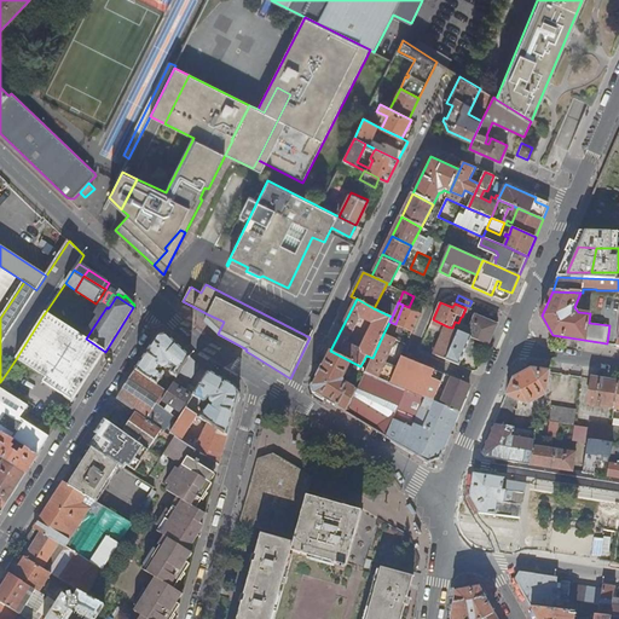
[(403,305),(395,324),(399,325),(412,331),(421,313),(409,307),(403,305)]
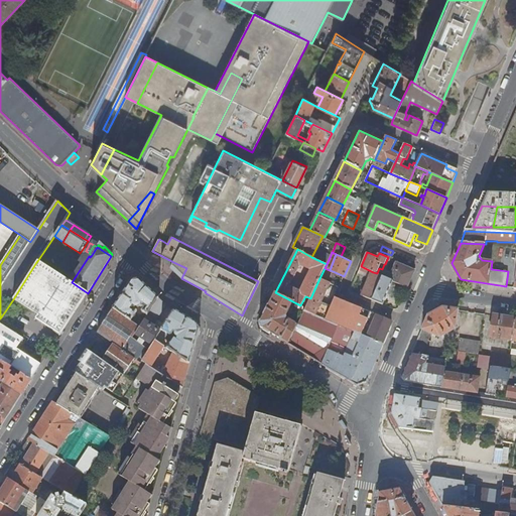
[(35,319),(60,335),(88,293),(72,282),(37,261),(36,262),(13,299),(38,315),(35,319)]
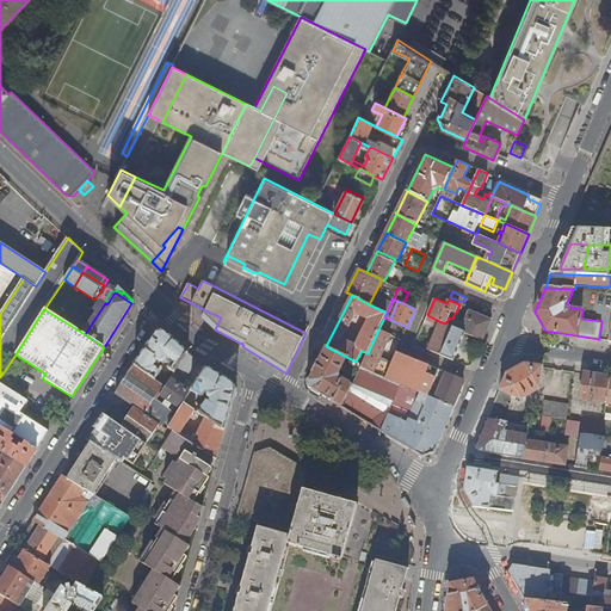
[(205,310),(202,318),(215,329),(221,318),(205,310)]
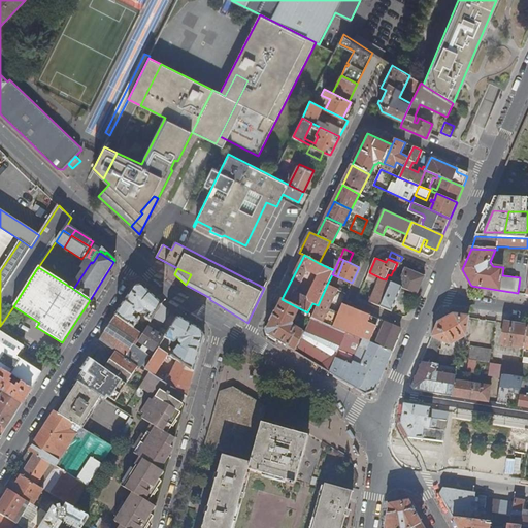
[(400,279),(394,276),(391,283),(417,294),(425,276),(405,268),(400,279)]
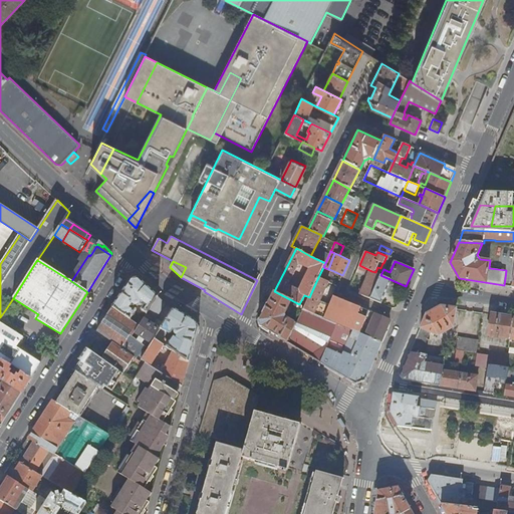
[(363,272),(368,275),(368,274),(369,275),(371,271),(359,265),(357,269),(354,276),(360,278),(363,272)]
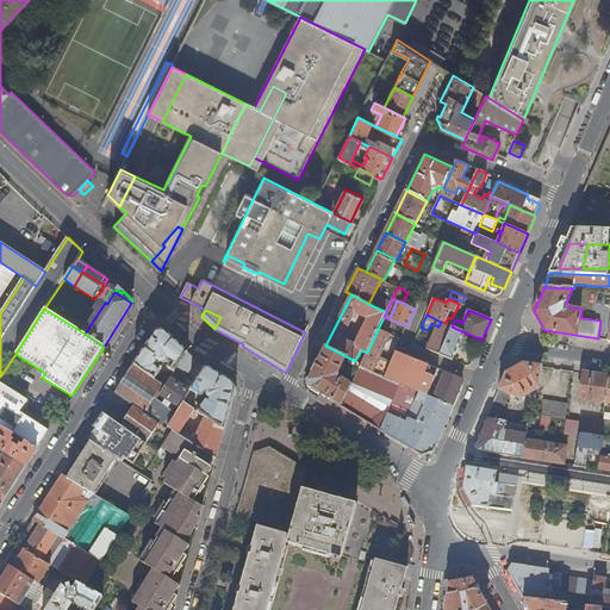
[(390,319),(384,317),(378,329),(387,332),(393,321),(390,319)]
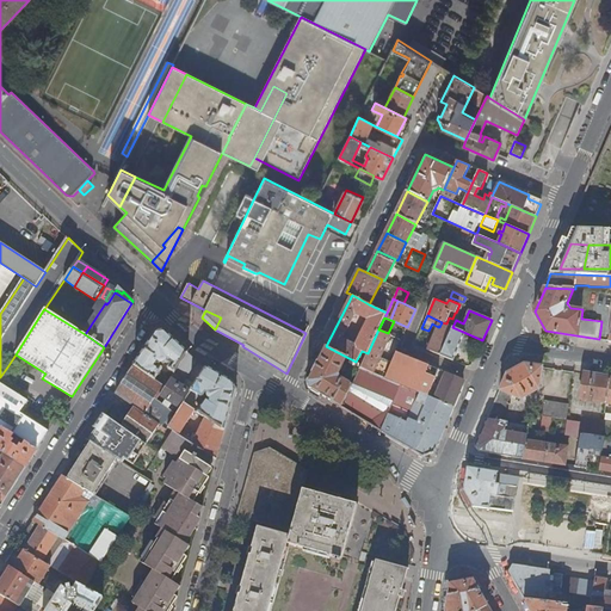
[(452,327),(450,326),(446,323),(442,322),(439,327),(438,326),(438,327),(429,350),(440,355),(451,332),(452,327)]
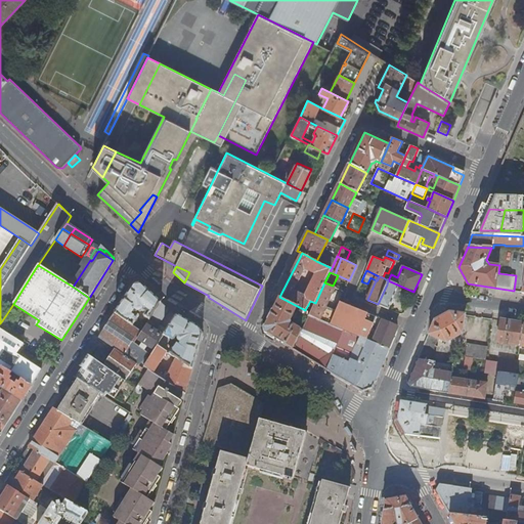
[(396,292),(411,298),(413,292),(388,280),(387,285),(378,304),(380,305),(389,309),(396,292)]
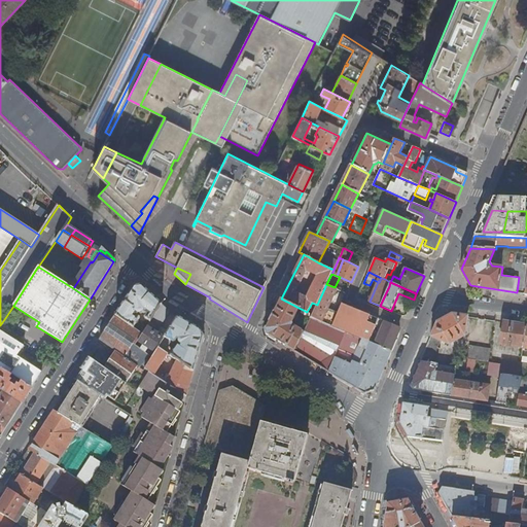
[(329,305),(337,288),(335,287),(326,284),(321,295),(317,305),(316,307),(313,313),(318,315),(316,319),(330,325),(332,325),(340,310),(329,305)]
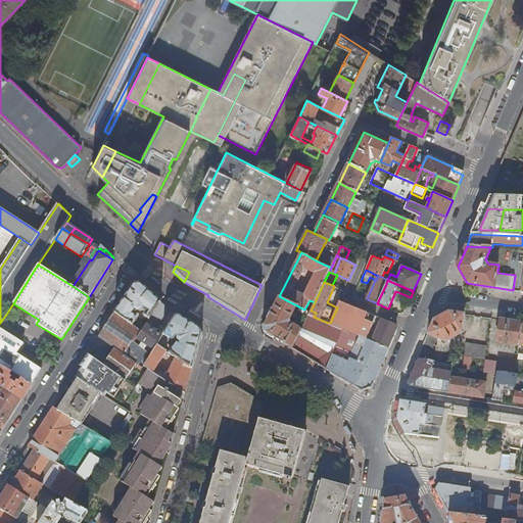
[(144,315),(150,319),(160,301),(157,297),(142,283),(134,284),(115,313),(134,325),(140,315),(137,313),(138,311),(140,311),(141,311),(142,310),(146,312),(144,315)]
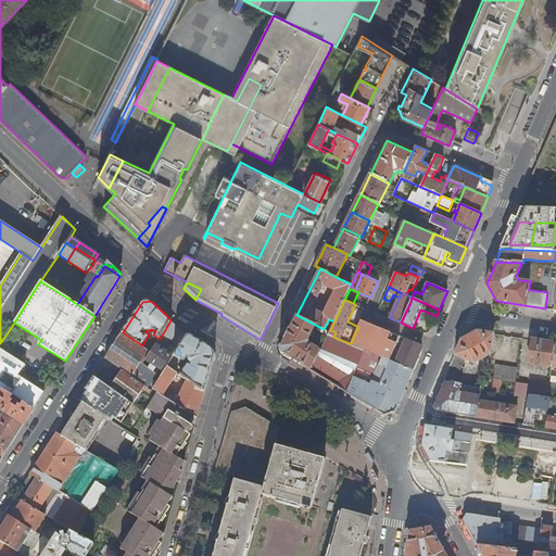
[(283,353),(311,370),(325,342),(329,332),(324,329),(297,315),(281,345),(283,353)]
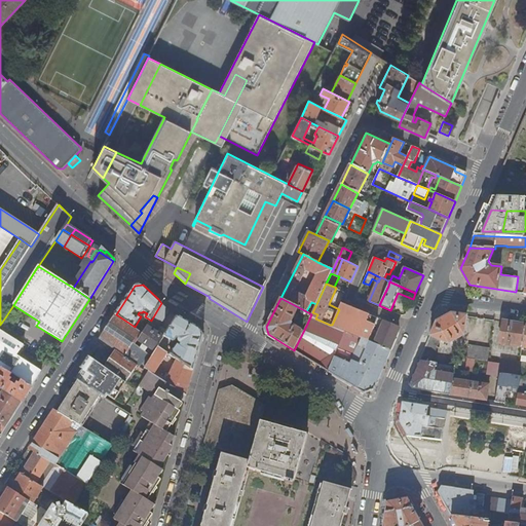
[(370,337),(378,317),(373,315),(341,302),(339,309),(332,325),(332,326),(330,325),(315,318),(317,314),(312,312),(311,314),(307,324),(294,350),(343,380),(350,363),(335,357),(338,347),(354,354),(362,338),(390,350),(398,334),(398,326),(380,318),(377,328),(380,329),(375,340),(370,337)]
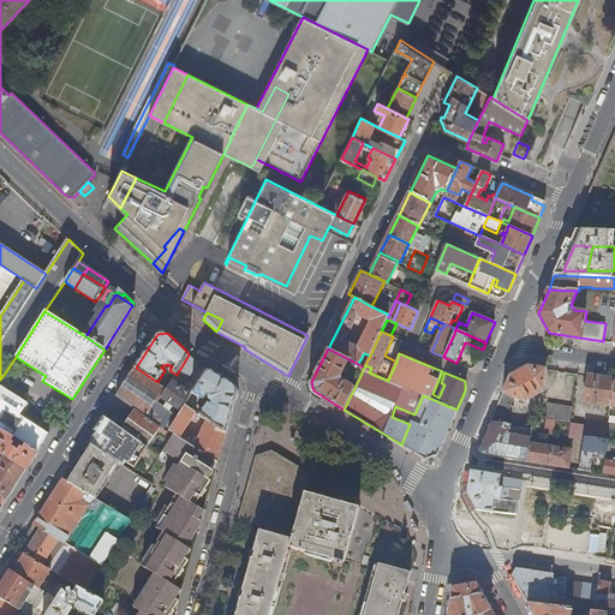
[(184,388),(199,364),(189,354),(177,375),(167,388),(159,401),(179,415),(181,412),(178,410),(179,408),(166,401),(167,400),(183,410),(186,404),(187,402),(189,400),(193,394),(184,388)]
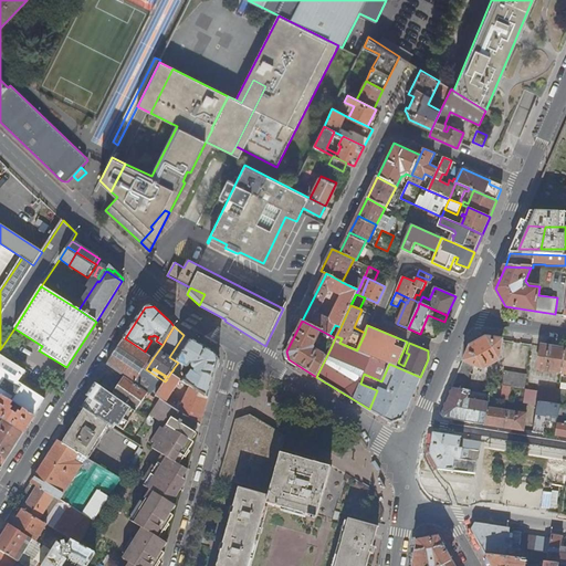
[(500,360),(503,339),(486,337),(470,346),(452,388),(463,390),(467,390),(473,375),(470,374),(473,366),(483,370),(500,360)]
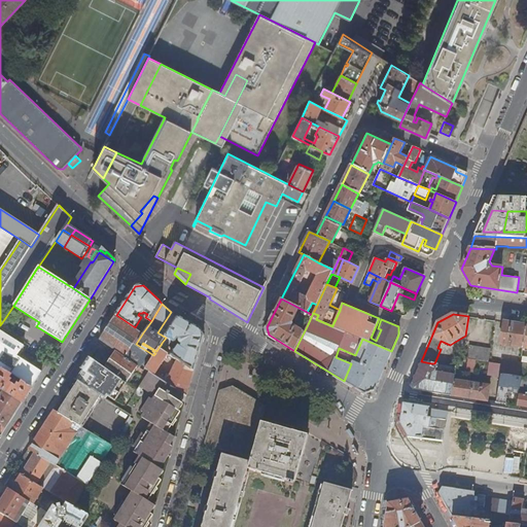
[(116,315),(100,340),(112,348),(117,350),(125,355),(139,364),(141,366),(146,359),(149,362),(153,355),(136,344),(143,332),(135,327),(116,315)]
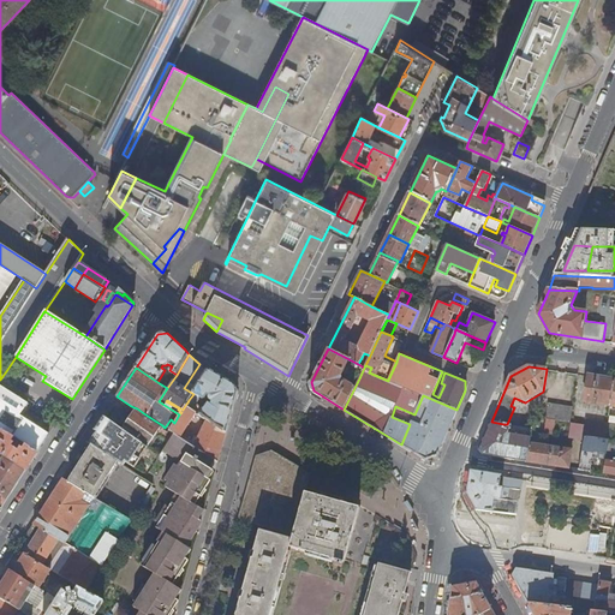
[(199,407),(189,400),(187,402),(186,404),(198,411),(206,417),(208,418),(227,433),(238,392),(236,384),(209,369),(193,393),(203,399),(206,399),(208,394),(209,396),(209,398),(210,400),(212,401),(210,402),(208,401),(202,411),(198,408),(199,407)]
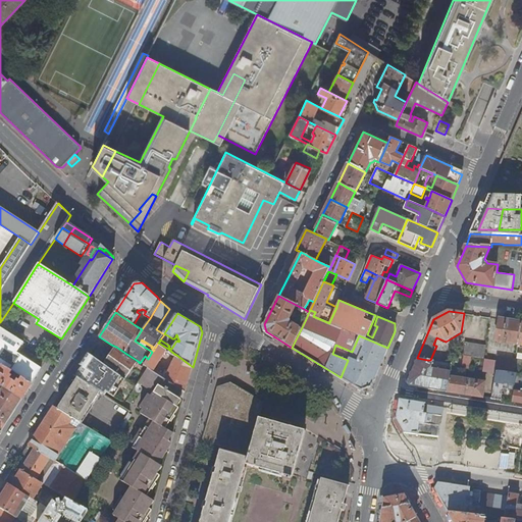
[(496,341),(517,344),(521,322),(499,319),(496,341)]
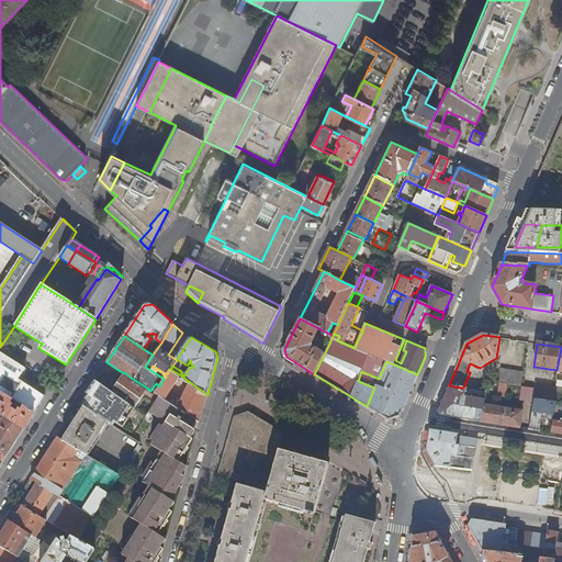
[(0,352),(0,391),(2,393),(34,413),(45,397),(34,390),(18,380),(25,369),(0,352)]
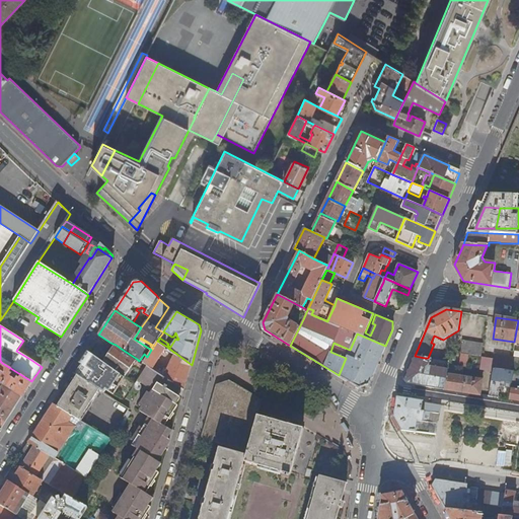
[(369,384),(385,346),(357,334),(350,350),(346,358),(339,375),(360,387),(369,384)]
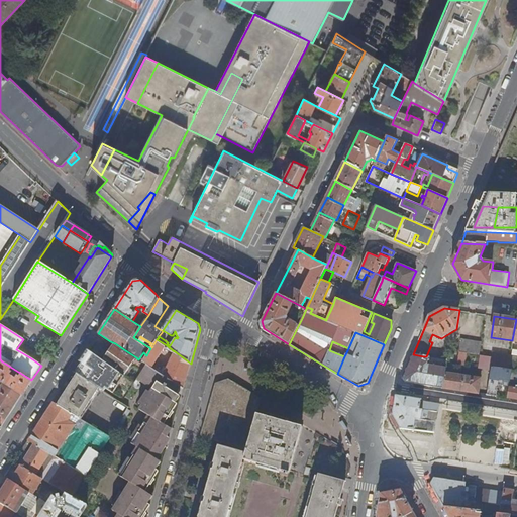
[(107,346),(110,341),(98,333),(94,339),(105,346),(107,346)]
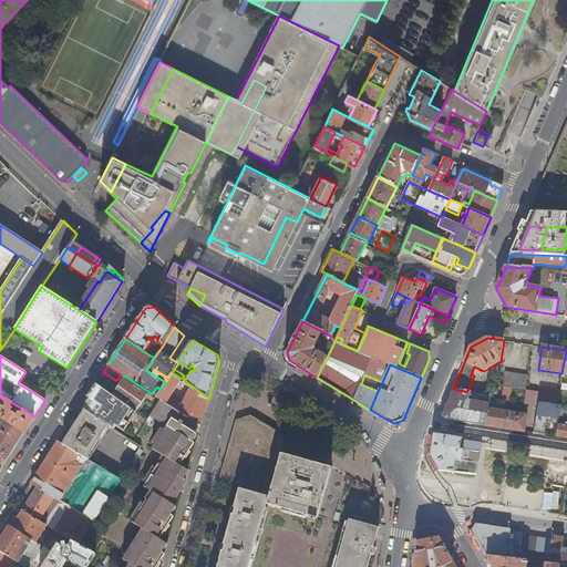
[(167,402),(183,379),(172,372),(168,378),(167,380),(165,382),(161,390),(157,395),(162,399),(167,402)]
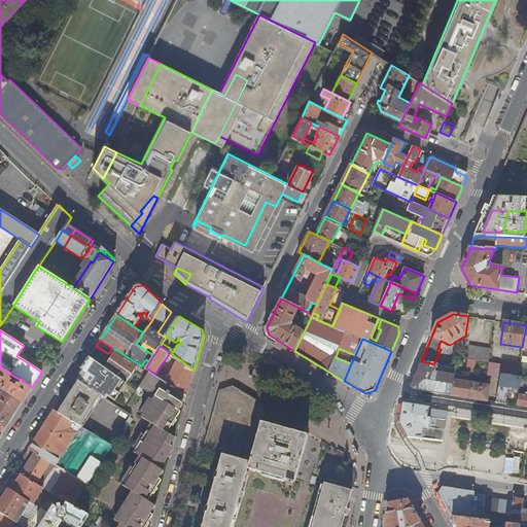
[(469,346),(467,358),(469,359),(471,359),(477,360),(489,361),(491,349),(469,346)]
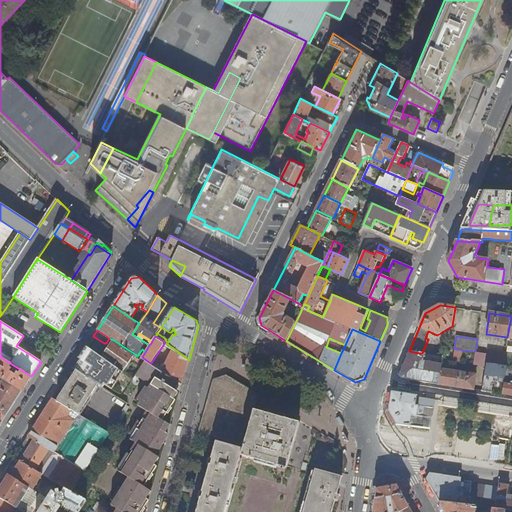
[(124,371),(135,354),(121,345),(114,340),(103,357),(116,366),(124,371)]
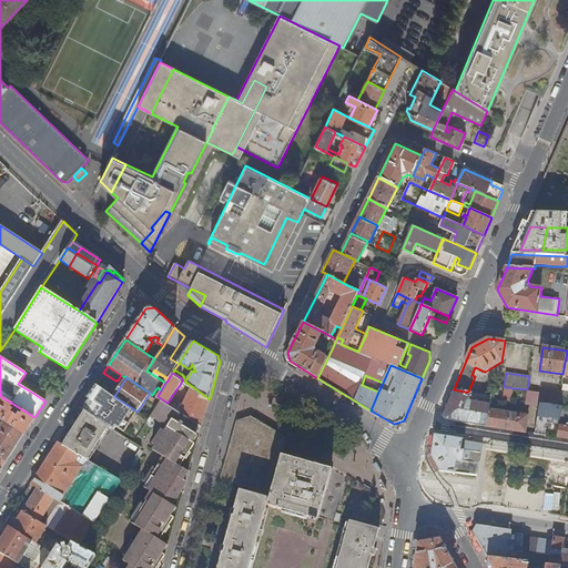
[(51,393),(40,385),(34,394),(46,402),(51,393)]
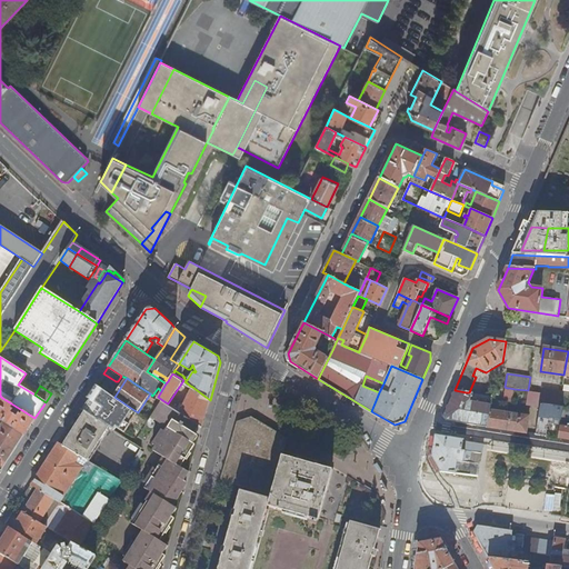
[(125,432),(138,412),(129,407),(115,397),(96,386),(88,397),(89,399),(90,400),(83,411),(86,412),(109,428),(115,431),(117,427),(125,432)]
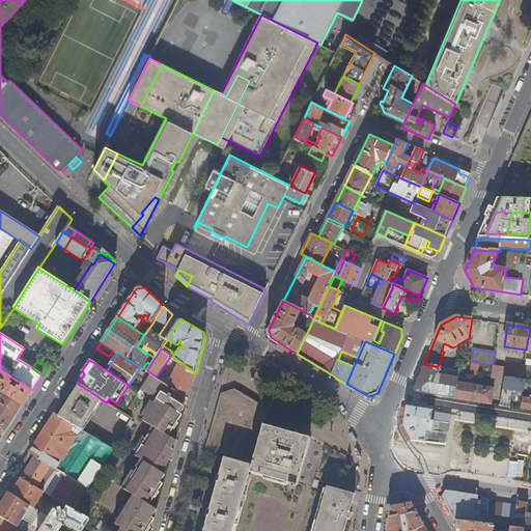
[(179,361),(168,384),(186,396),(189,398),(196,373),(179,361)]
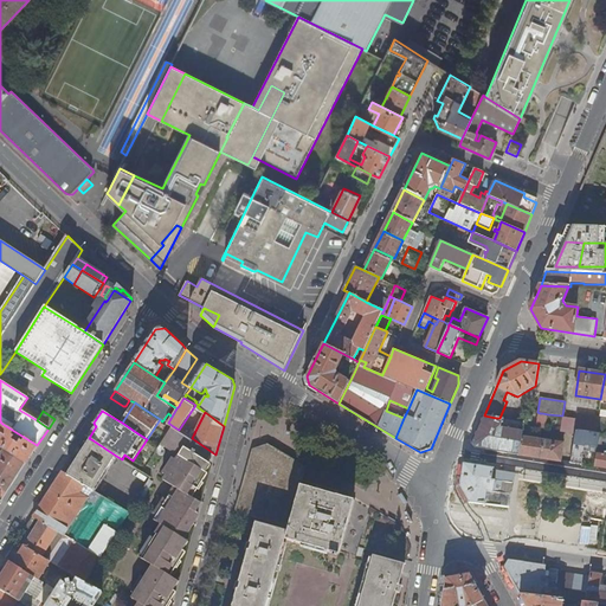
[(539,431),(546,432),(548,414),(542,413),(540,413),(537,429),(539,431)]
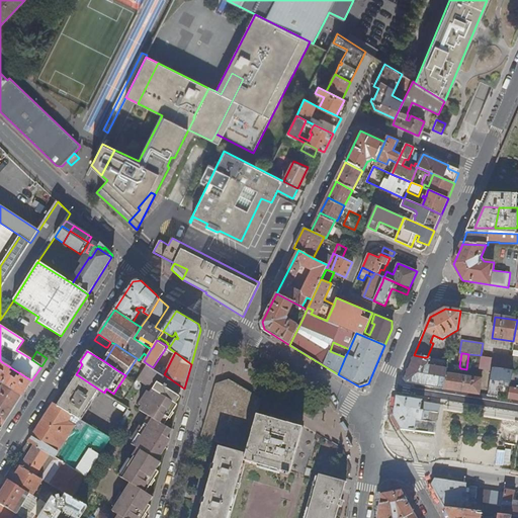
[(495,354),(495,358),(493,367),(502,368),(509,369),(511,357),(495,354)]
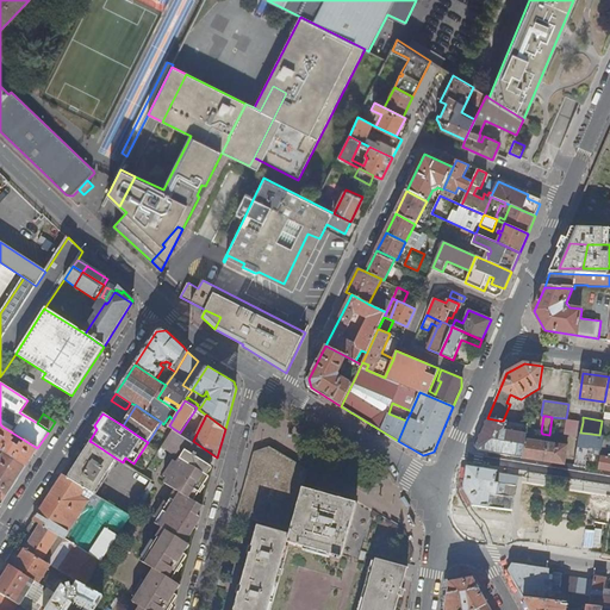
[(498,427),(499,421),(487,418),(475,444),(479,450),(522,458),(526,440),(528,424),(524,424),(523,431),(498,427)]
